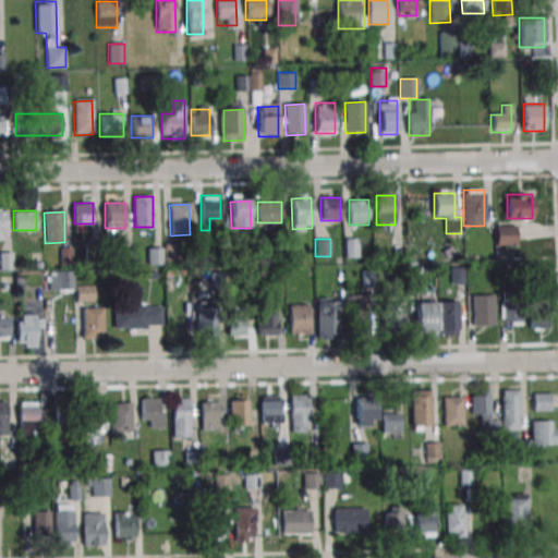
[(347,257),(359,257),(359,239),(347,239),(347,257)]
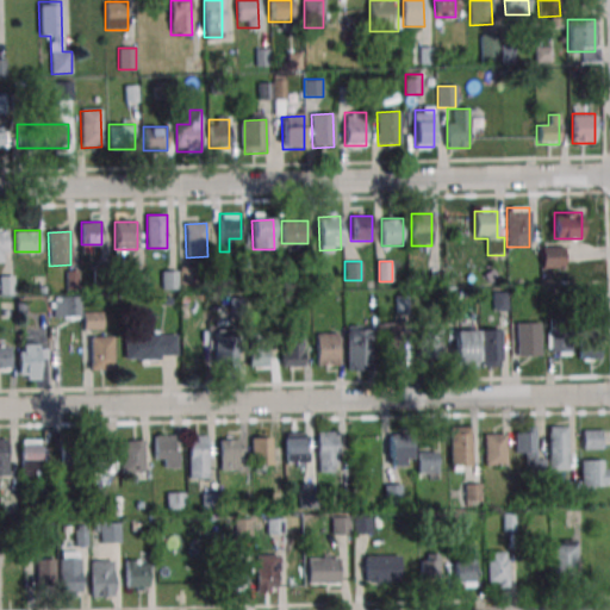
[(572,281),(601,281),(601,262),(572,262),(572,281)]
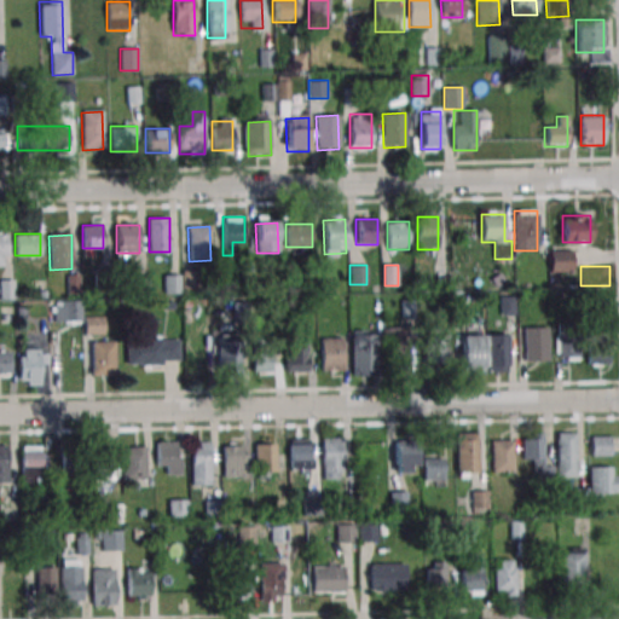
[(179,276),(165,276),(165,293),(179,293),(179,276)]
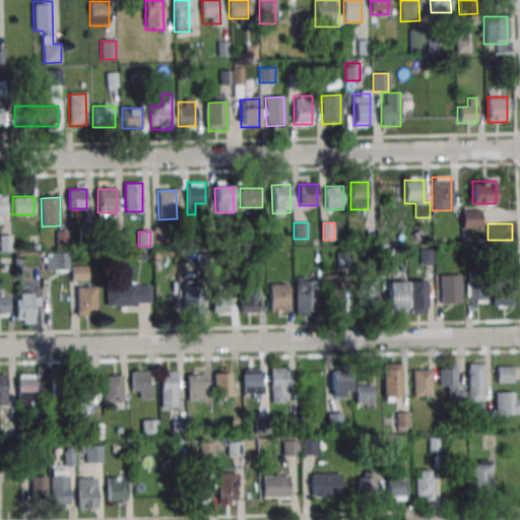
[(11,250),(11,236),(0,236),(0,250),(11,250)]
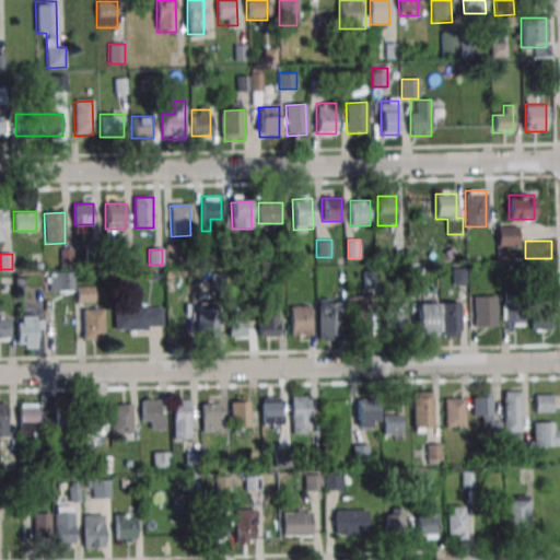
[(48,291),(73,291),(73,271),(48,272),(48,291)]
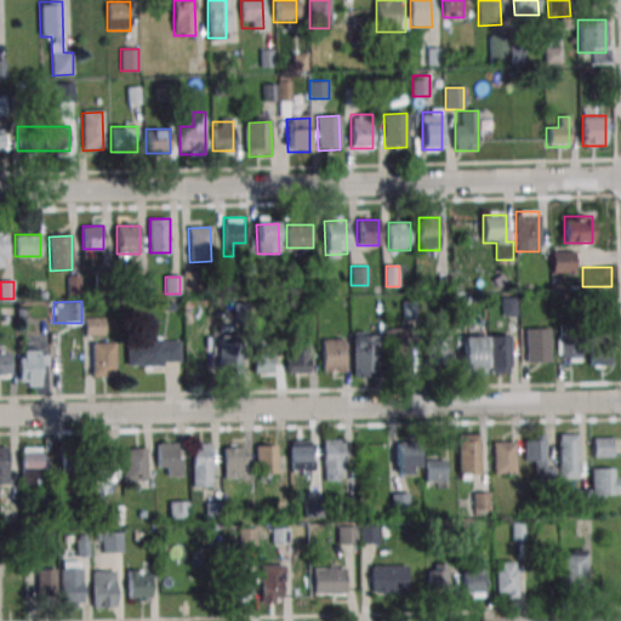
[(103,318),(84,318),(84,336),(103,336),(103,318)]
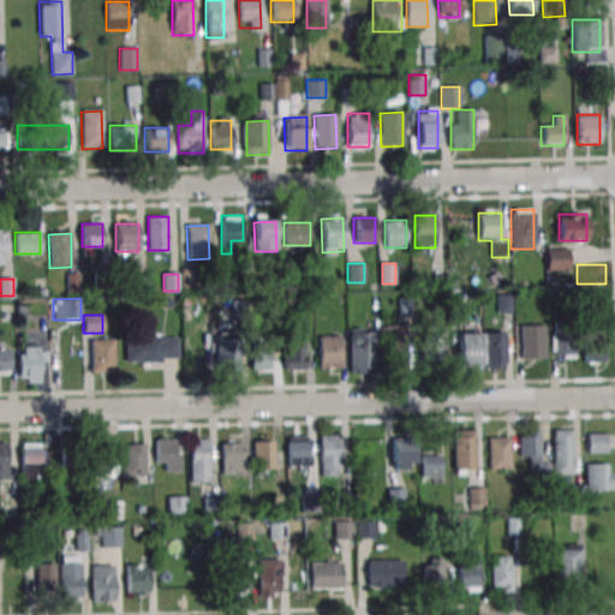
[(554,326),(574,324),(575,356),(555,357),(554,326)]
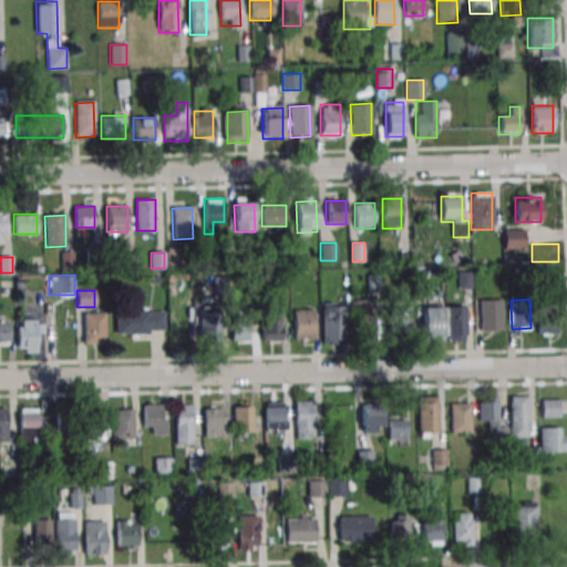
[(390,301),(410,300),(411,332),(392,333),(390,301)]
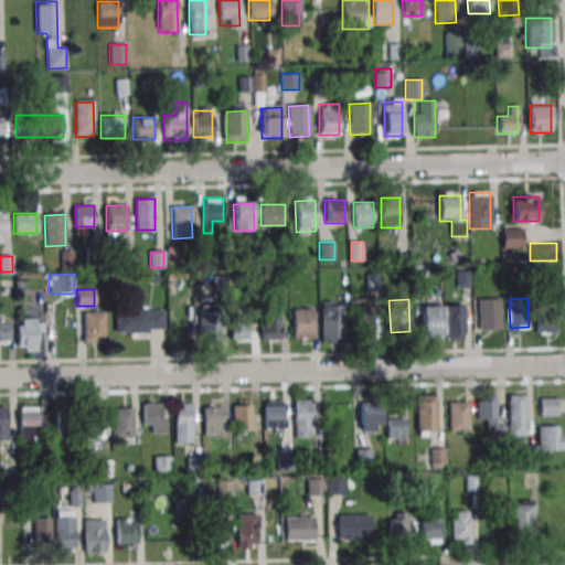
[(478,299),(499,299),(501,331),(479,332),(478,299)]
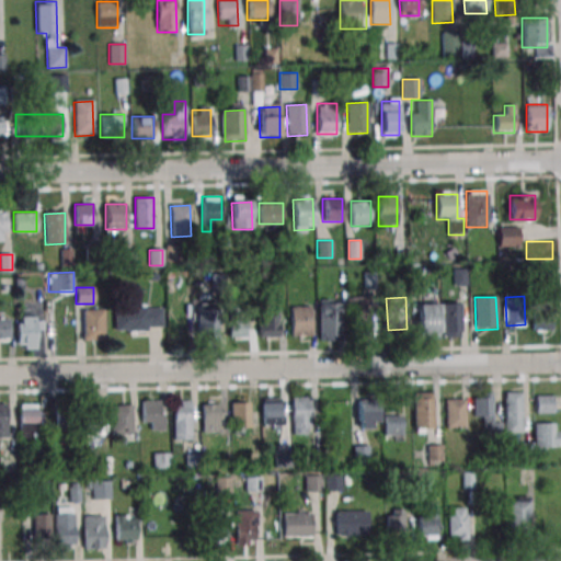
[(351,300),(369,299),(370,334),(352,335),(351,300)]
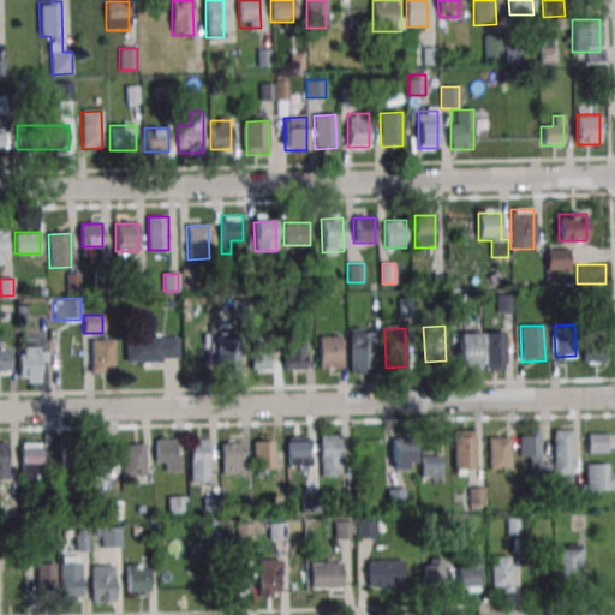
[(350,329),(350,371),(372,371),(372,329),(350,329)]
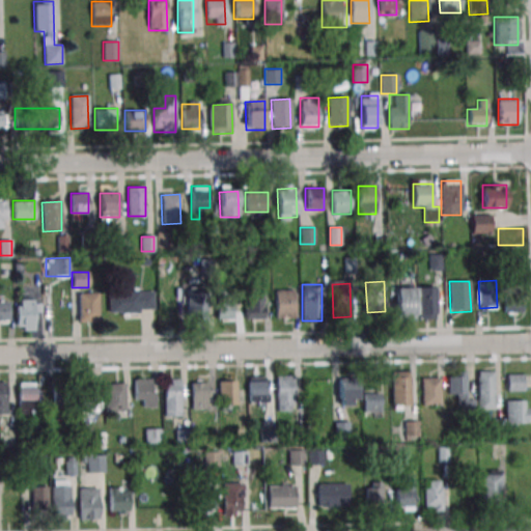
[(503,287),(521,286),(522,313),(504,314),(503,287)]
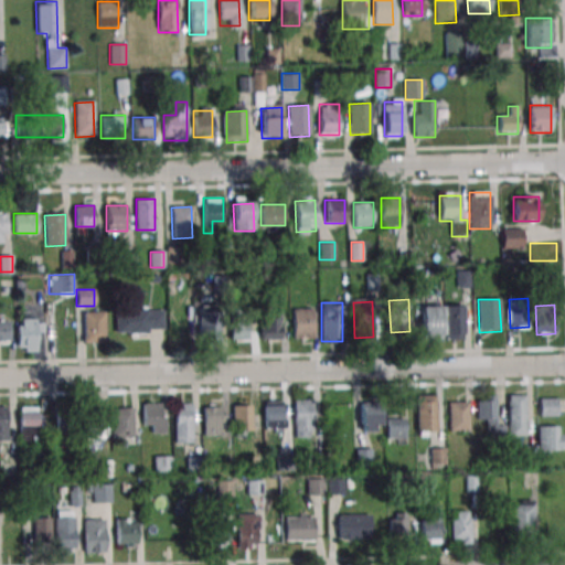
[(444,307),(462,306),(465,338),(446,339),(444,307)]
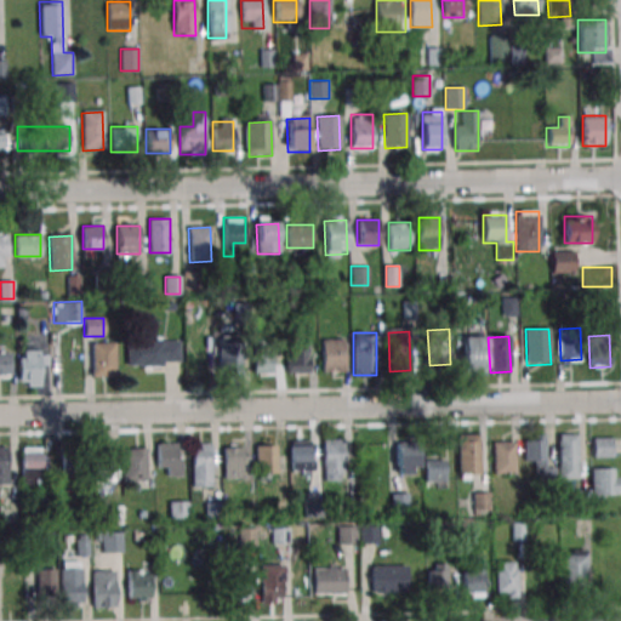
[(462,339),(483,337),(484,372),(463,372),(462,339)]
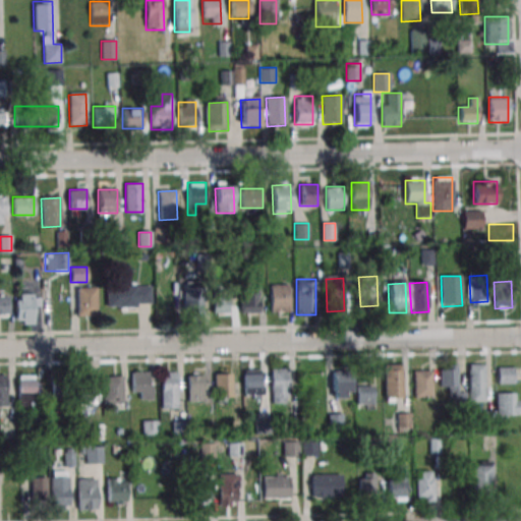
[(183,317),(201,317),(201,285),(183,285),(183,317)]
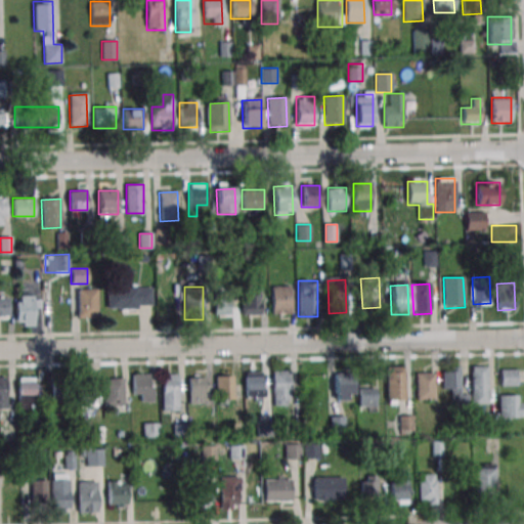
[(271,287),(271,314),(290,314),(290,287),(271,287)]
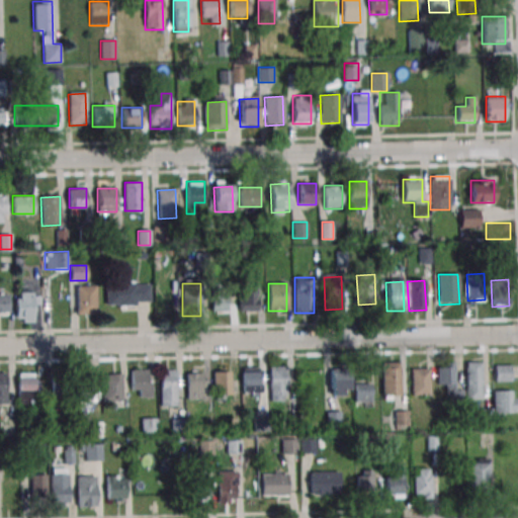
[(150,306),(150,284),(105,284),(105,306),(150,306)]
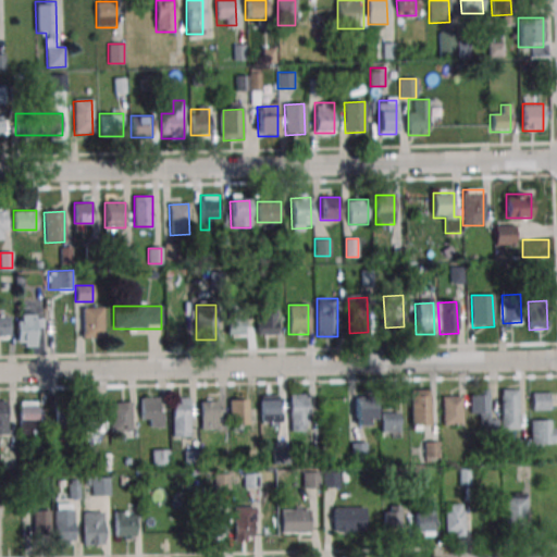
[(103,307),(83,307),(83,337),(103,337),(103,307)]
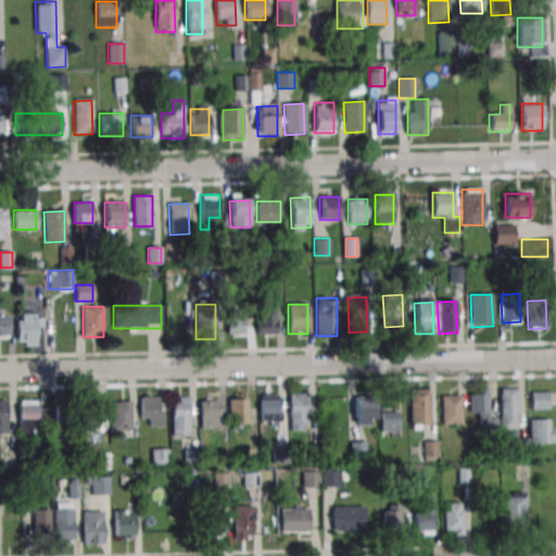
[(43,307),(16,307),(16,344),(43,344),(43,307)]
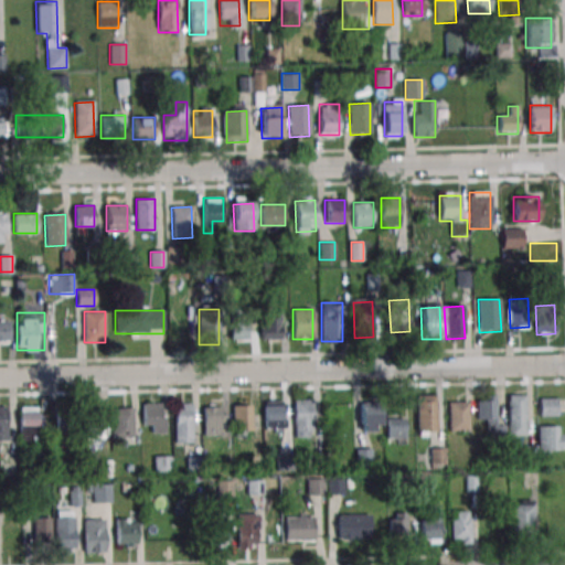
[(248,340),(248,313),(231,313),(231,340),(248,340)]
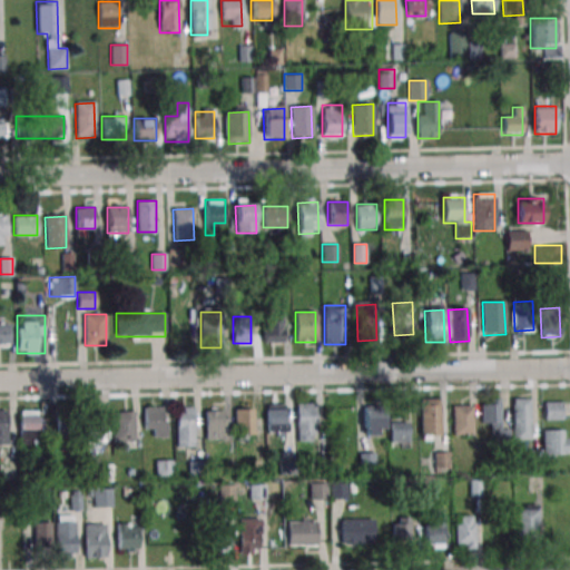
[(264,343),(283,343),(283,316),(264,316),(264,343)]
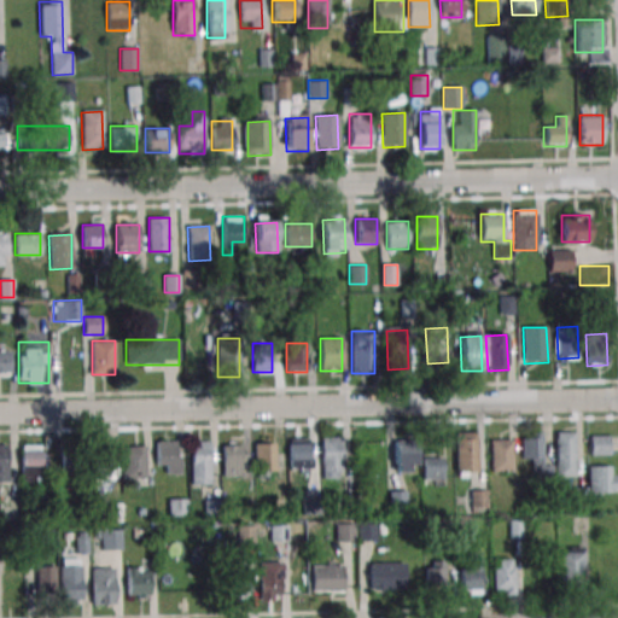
[(0,373),(11,374),(11,350),(0,350),(0,373)]
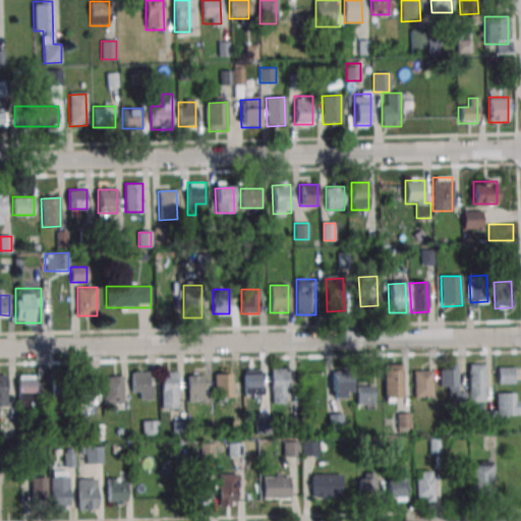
[(457,364),(441,364),(441,388),(449,388),(449,404),(465,404),(465,391),(457,391),(457,364)]
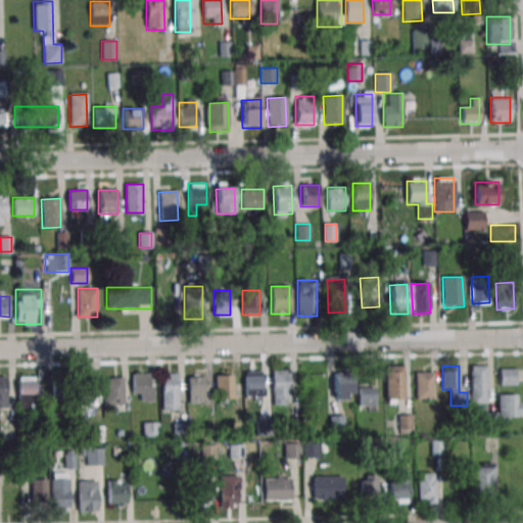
[(385,368),(402,367),(403,399),(386,400),(385,368)]
